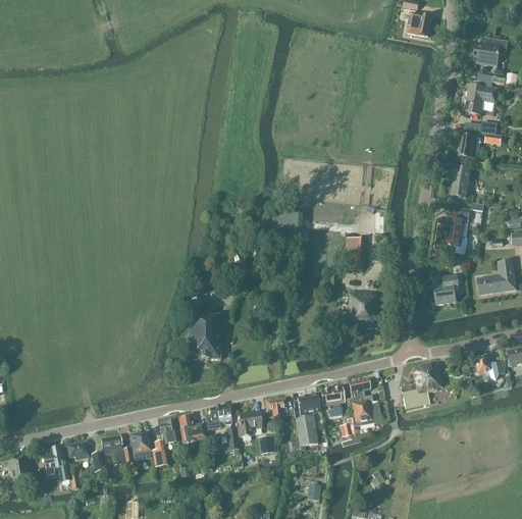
[(405,0),(403,7),(412,8),(417,9),(418,9),(419,1),(412,0),(405,0)]
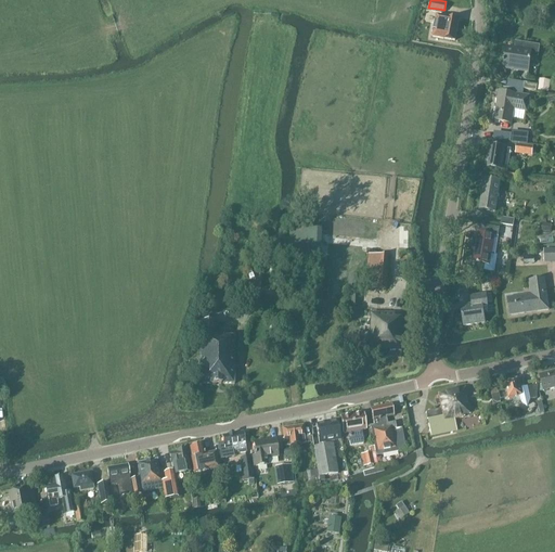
[(437,13),(433,34),(455,38),(460,16),(442,14),(437,13)]
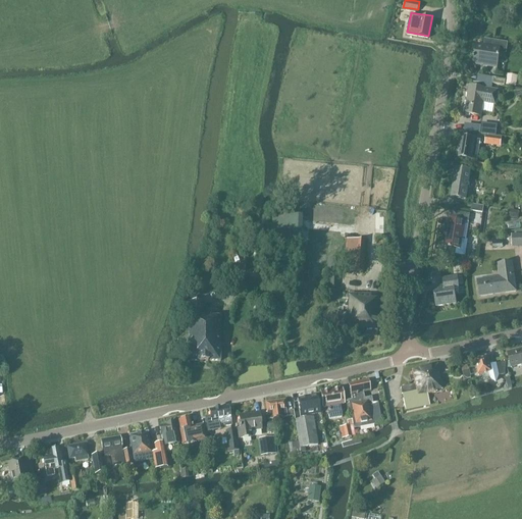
[(483,44),(476,43),(473,62),(481,64),(482,60),(498,63),(499,52),(506,51),(508,41),(484,37),(483,44)]
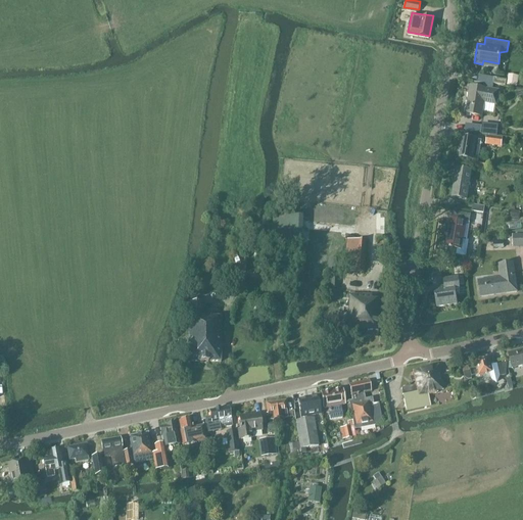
[(509,74),(507,83),(517,85),(518,76),(509,74)]
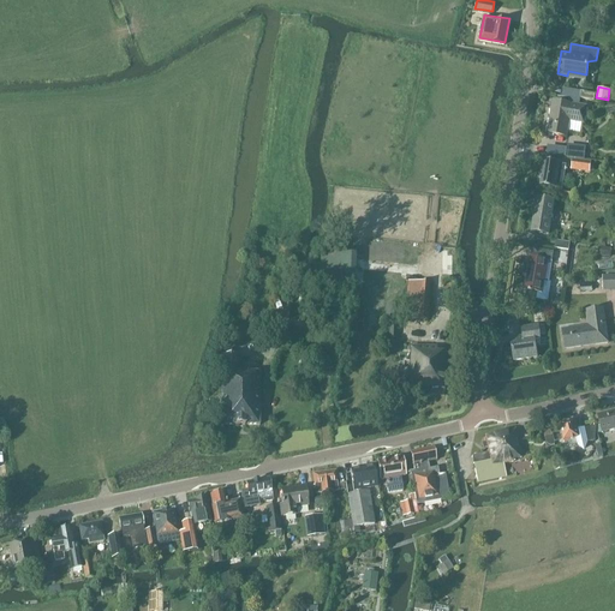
[(584,120),(586,105),(579,103),(569,102),(553,99),(548,131),(567,135),(569,119),(584,120)]
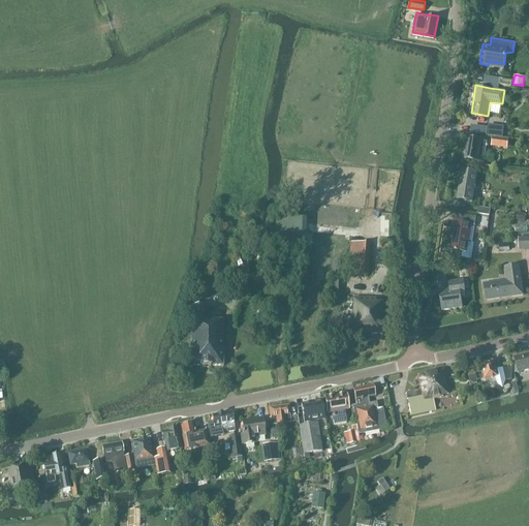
[(490,123),(488,133),(493,134),(503,135),(505,124),(490,123)]
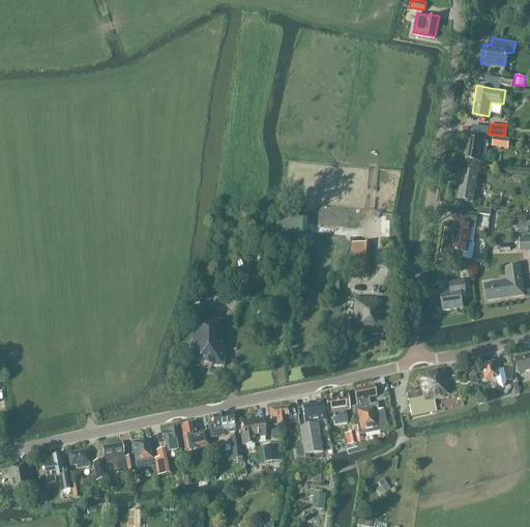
[(494,135),(493,143),(503,144),(504,136),(494,135)]
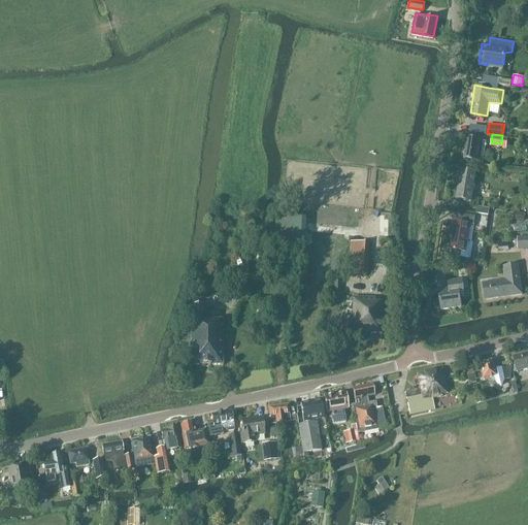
[(486,139),(466,136),(463,157),(483,160),(486,139)]
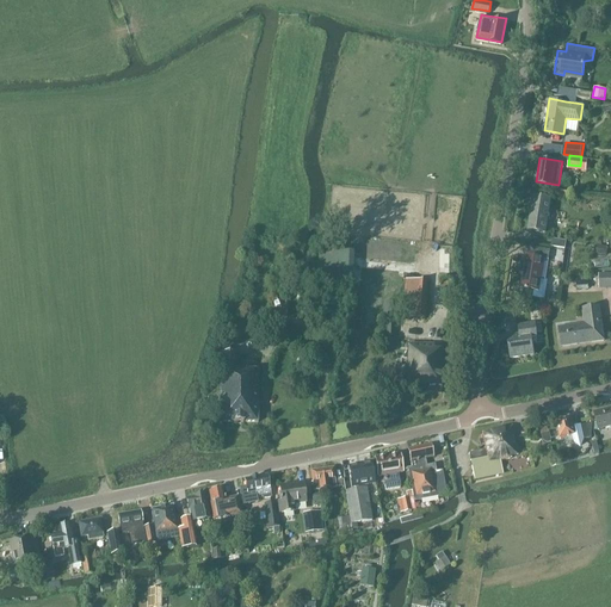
[(545,230),(550,197),(535,194),(529,228),(545,230)]
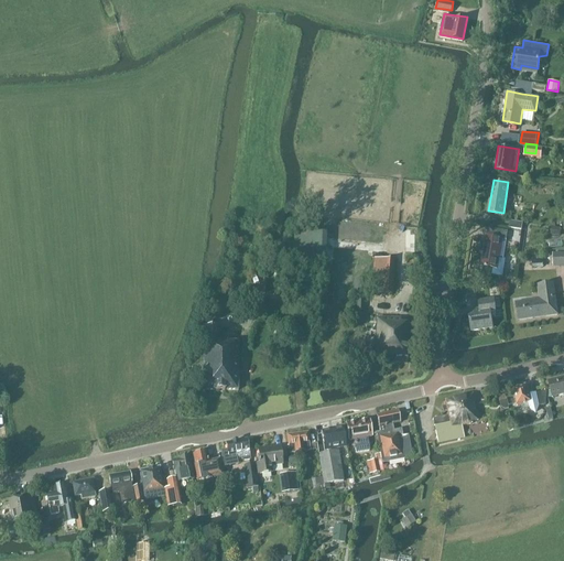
[(552,224),(551,233),(560,234),(562,226),(552,224)]
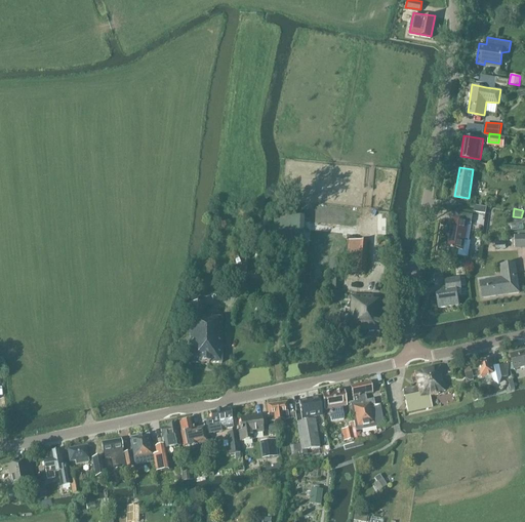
[(456,210),(455,216),(452,216),(447,245),(462,248),(468,221),(471,221),(473,212),(456,210)]
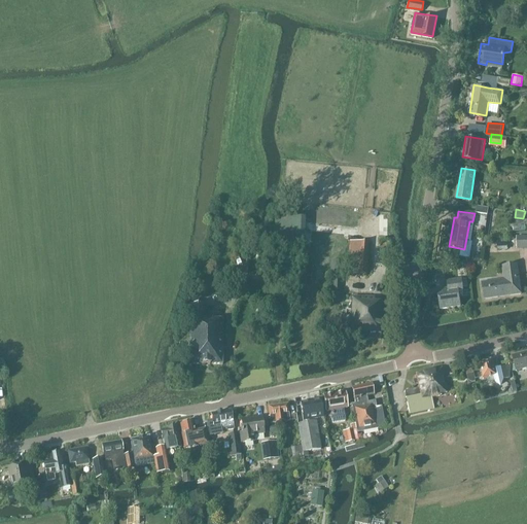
[(274,240),(305,241),(306,216),(275,215),(274,240)]
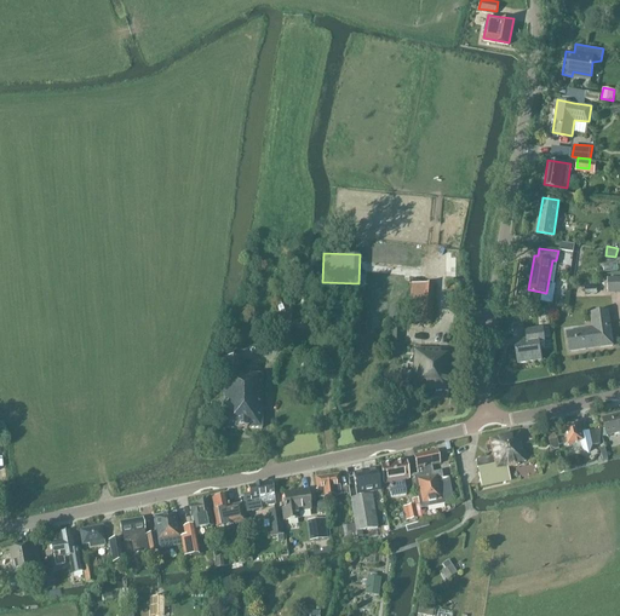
[(608,289),(619,289),(619,274),(608,275),(608,289)]
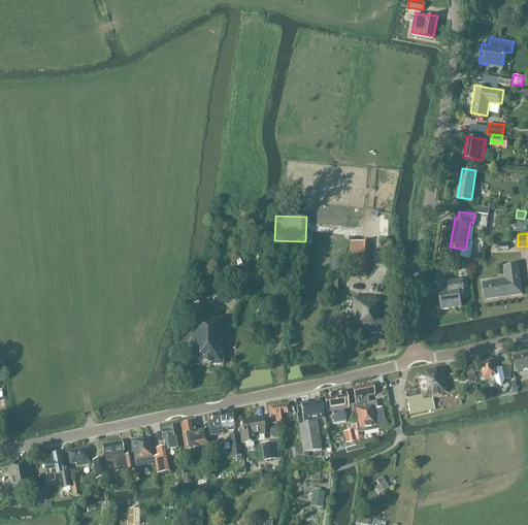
[(369,239),(351,238),(349,270),(367,271),(369,239)]
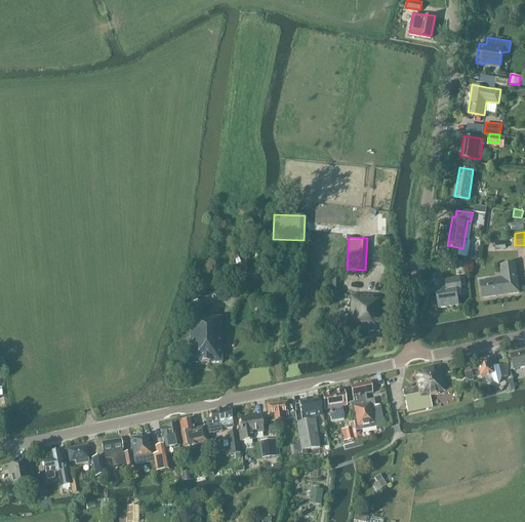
[(338,287),(340,258),(330,257),(328,286),(338,287)]
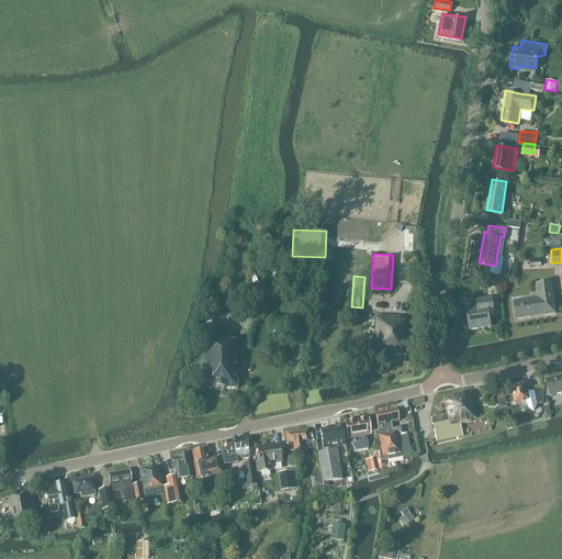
[(326,290),(327,280),(317,279),(316,289),(326,290)]
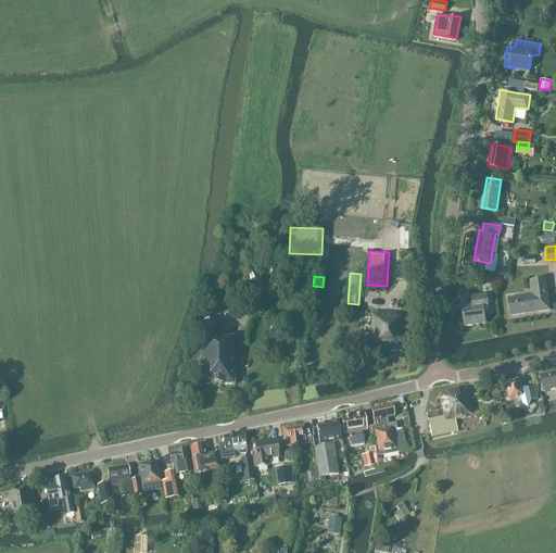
[(535,292),(508,297),(512,313),(526,311),(526,309),(538,308),(538,309),(550,306),(545,276),(531,278),(533,287),(534,287),(535,292)]
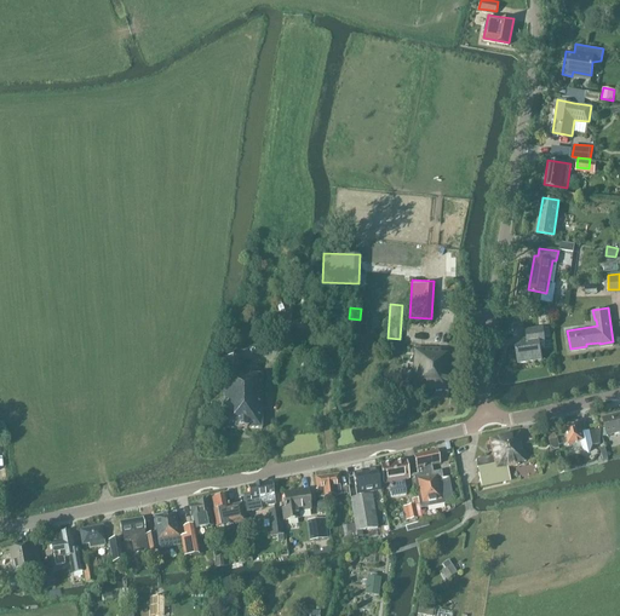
[(522,345),(516,346),(518,361),(541,358),(539,343),(545,341),(544,337),(543,327),(527,329),(528,338),(521,339),(522,345)]
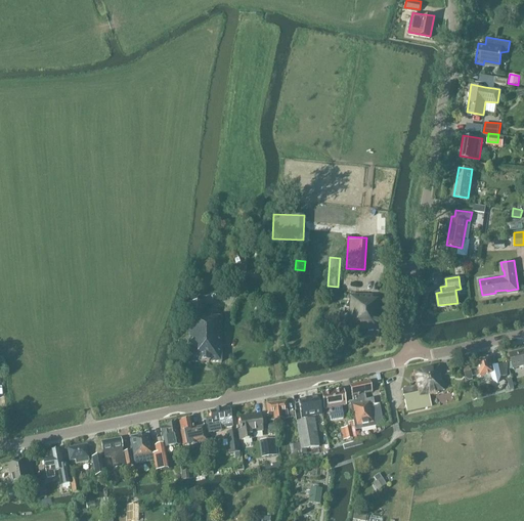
[(373,297),(373,294),(349,293),(348,327),(359,328),(358,332),(362,335),(365,335),(367,333),(367,328),(379,329),(381,298),(373,297)]
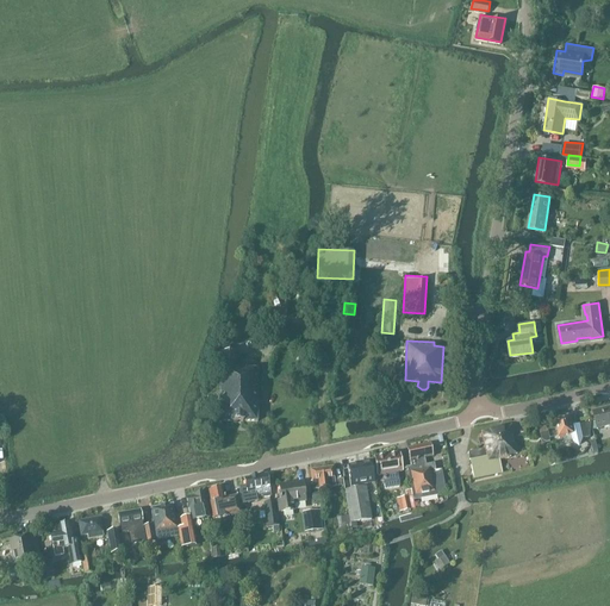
[(226,344),(219,344),(221,418),(234,418),(234,419),(240,419),(246,419),(246,418),(259,418),(257,366),(248,366),(248,363),(240,364),(238,364),(238,350),(226,350),(226,344)]
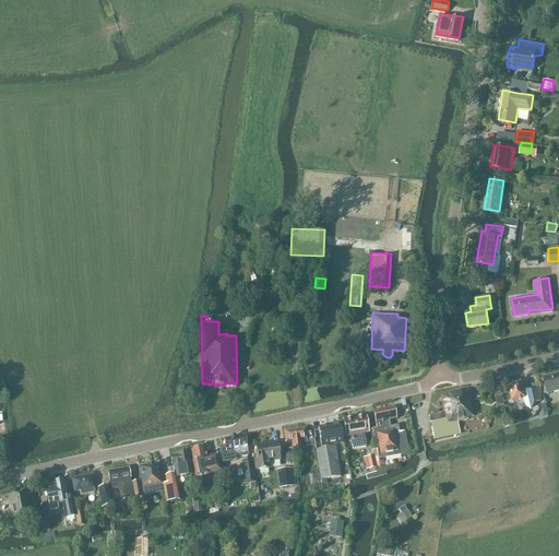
[(558,388),(558,369),(544,374),(548,390),(558,388)]
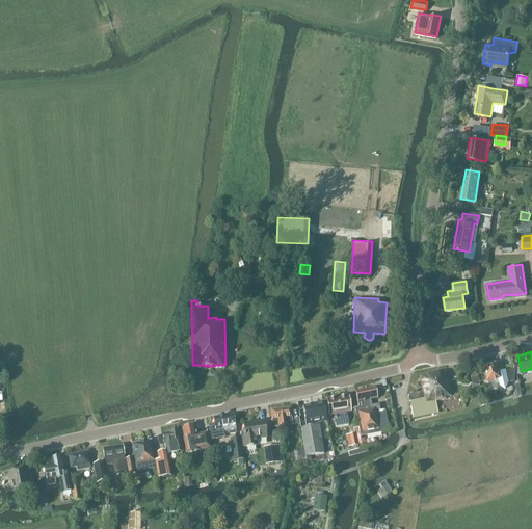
[(487,364),(484,365),(487,380),(491,379),(493,385),(500,382),(505,387),(508,381),(515,379),(515,367),(501,370),(501,368),(499,369),(498,362),(491,363),(488,363),(487,364)]
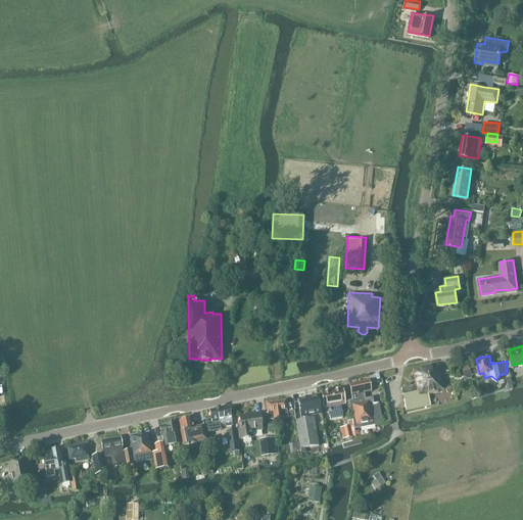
[(416,382),(401,385),(408,409),(430,404),(428,392),(438,390),(437,388),(444,387),(443,385),(438,362),(413,368),(416,382)]
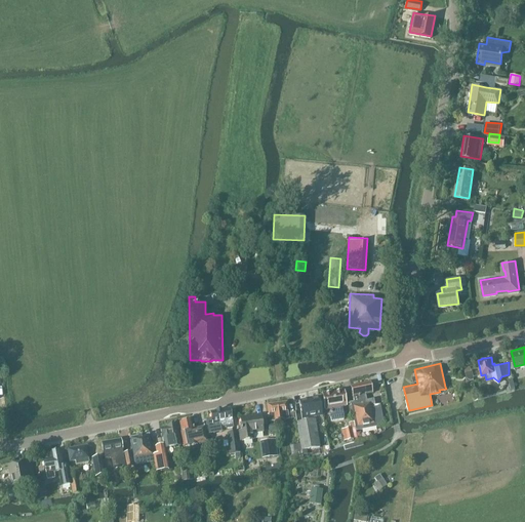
[(354,400),(350,401),(354,418),(355,424),(356,427),(375,423),(382,416),(379,403),(374,404),(373,397),(366,399),(365,392),(372,391),(370,380),(351,385),(354,400)]
